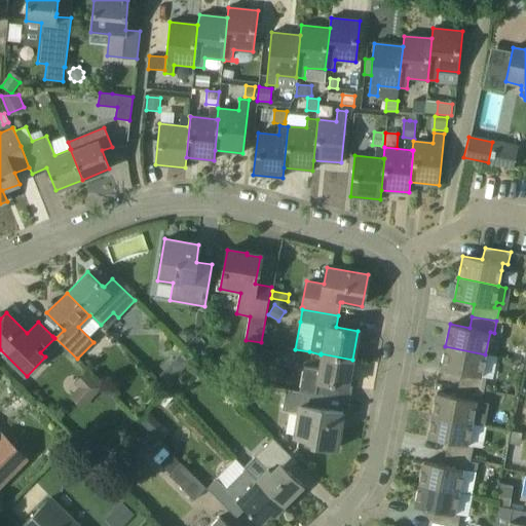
[(183,330),(178,335),(186,342),(194,335),(189,330),(183,330)]
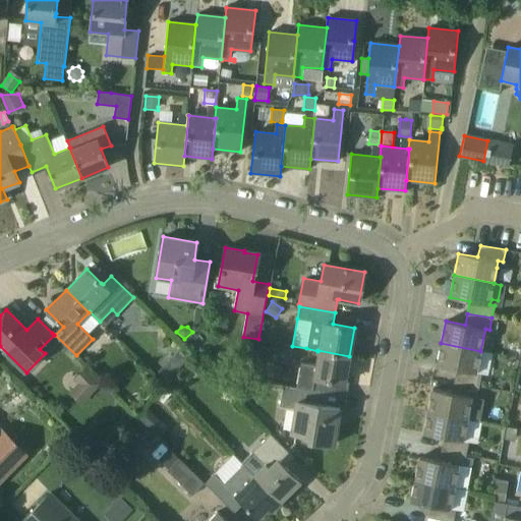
[(196,355),(205,347),(195,338),(187,346),(196,355)]
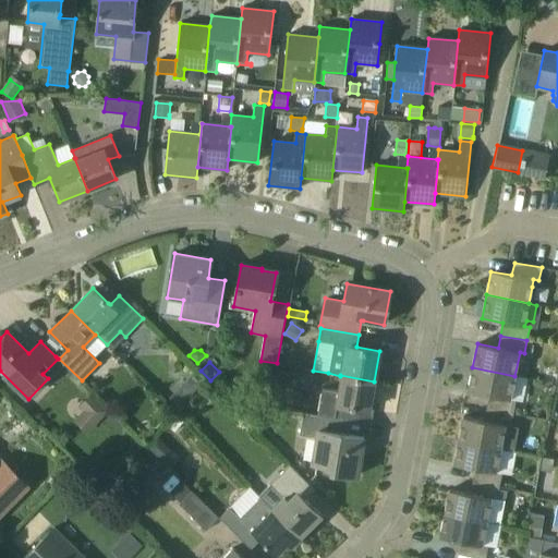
[(510,399),(514,376),(472,367),(468,391),(488,396),(486,408),(513,413),(516,400),(510,399)]
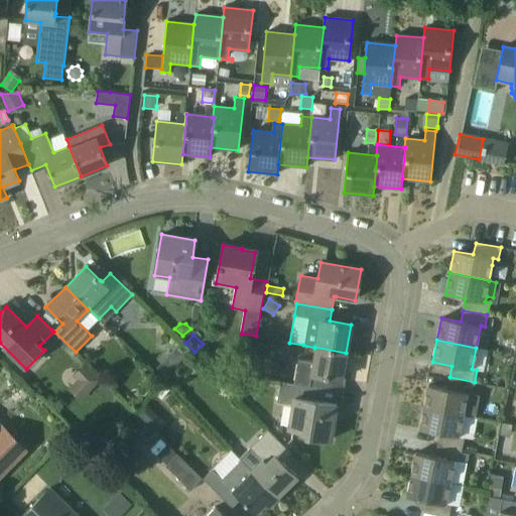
[(257,354),(272,357),(274,345),(259,342),(257,354)]
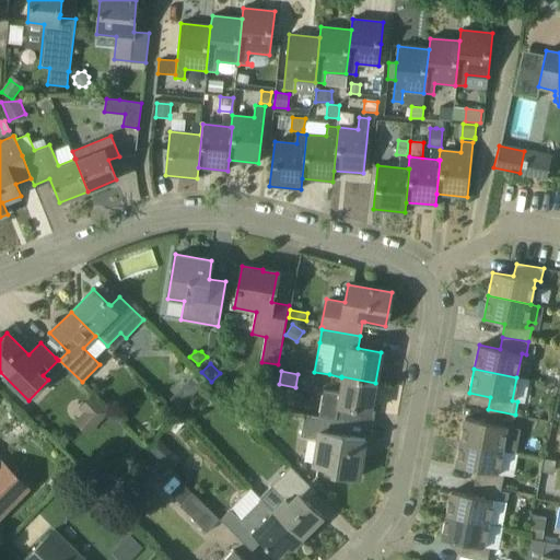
[(194,374),(182,386),(191,396),(203,384),(194,374)]
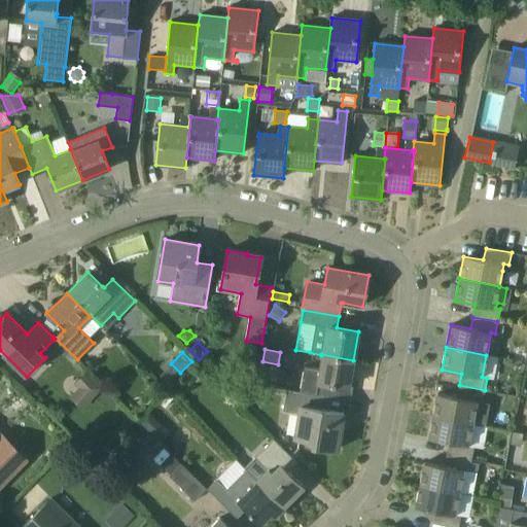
[(348,388),(353,360),(321,354),(321,355),(318,370),(305,367),(301,392),(324,396),(326,384),(348,388)]
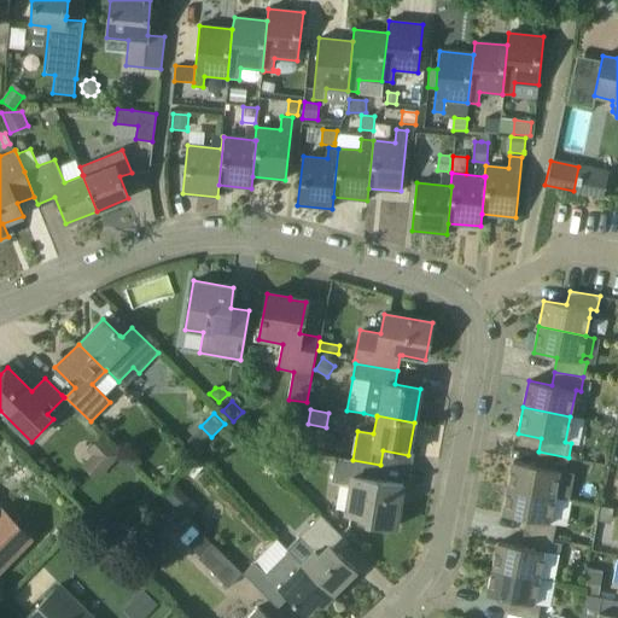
[(239,441),(228,427),(219,433),(229,448),(239,441)]
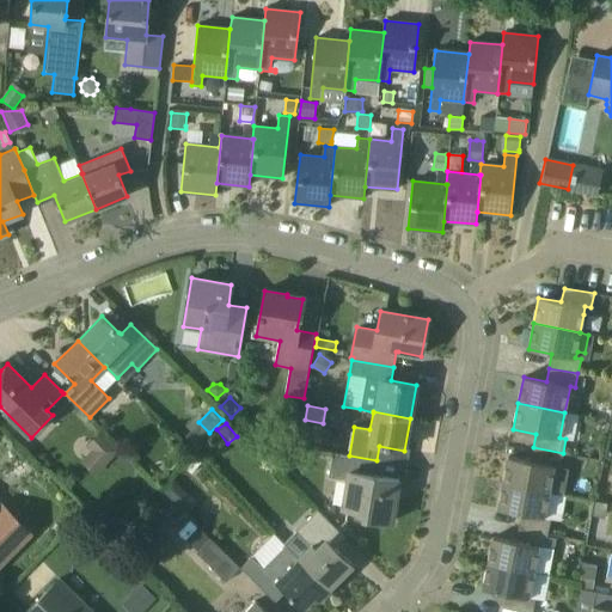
[(96,475),(120,450),(101,432),(86,446),(91,451),(81,460),(96,475)]
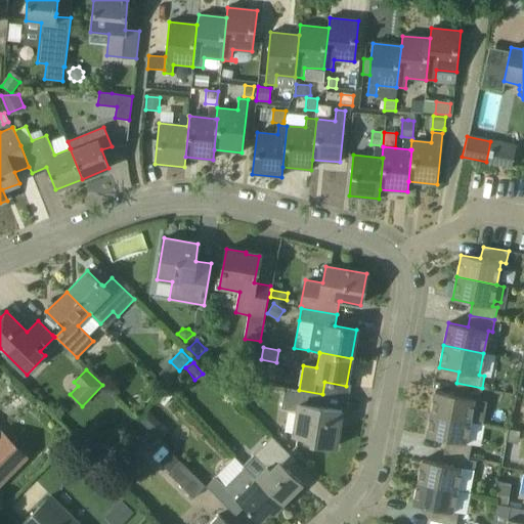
[(156,383),(155,383),(154,383),(153,383),(151,383),(151,384),(150,384),(150,385),(149,385),(149,386),(149,387),(149,388),(149,389),(149,390),(150,390),(150,391),(151,391),(151,392),(153,392),(154,392),(155,392),(156,392),(157,392),(158,392),(158,391),(159,391),(159,390),(159,389),(160,389),(160,388),(160,387),(160,386),(159,386),(159,385),(159,384),(158,384),(157,383),(156,383)]
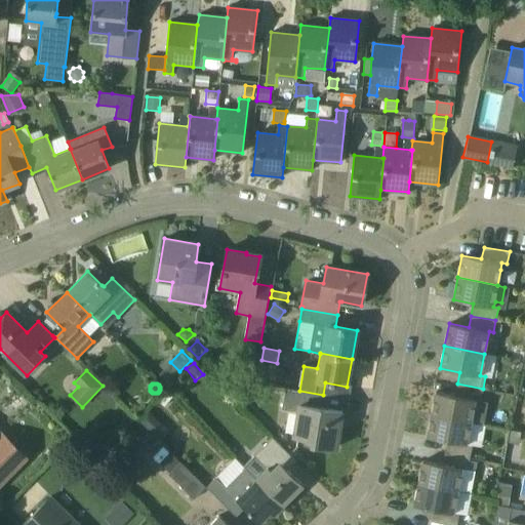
[(480,400),(483,389),(457,384),(455,396),(436,392),(432,414),(472,422),(476,400),(480,400)]
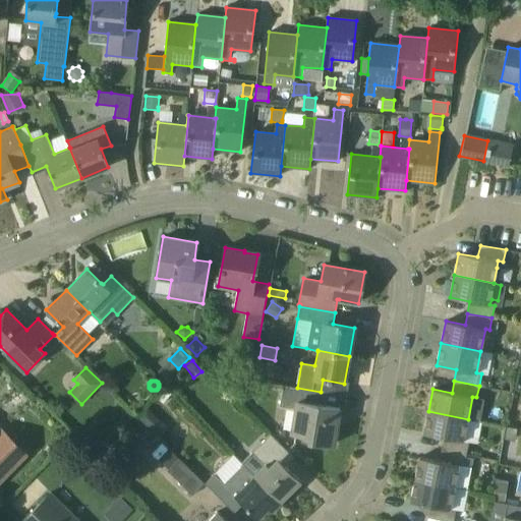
[(321,392),(297,388),(283,385),(279,407),(294,409),(289,435),(307,438),(306,441),(334,445),(340,409),(314,404),(316,392),(320,392),(321,392)]
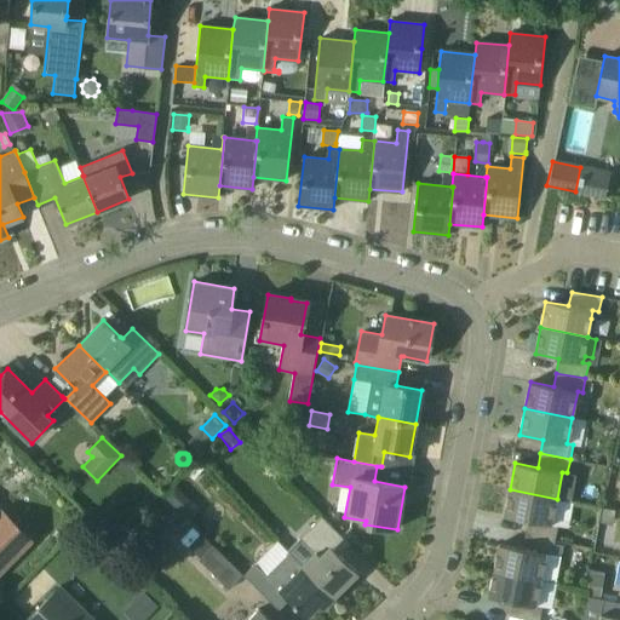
[(194,480),(204,470),(196,461),(187,471),(194,480)]
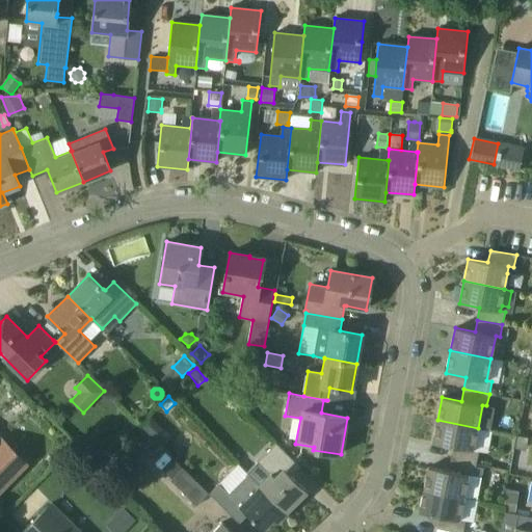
[(474,450),(478,428),(437,420),(433,443),(453,447),(450,458),(476,463),(478,451),(474,450)]
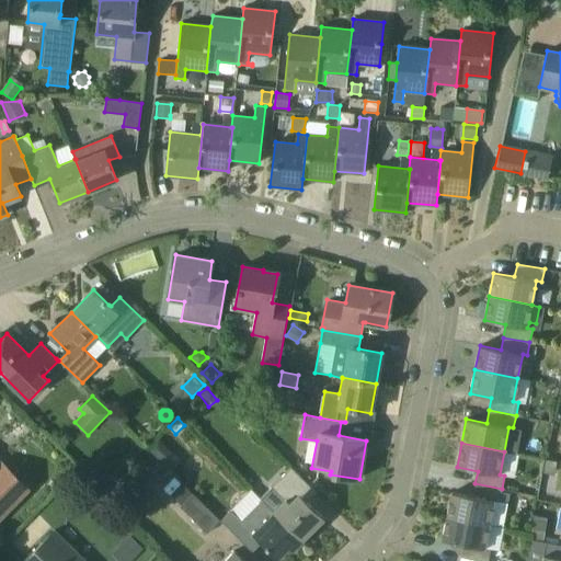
[(0,515),(27,488),(0,459),(0,515)]
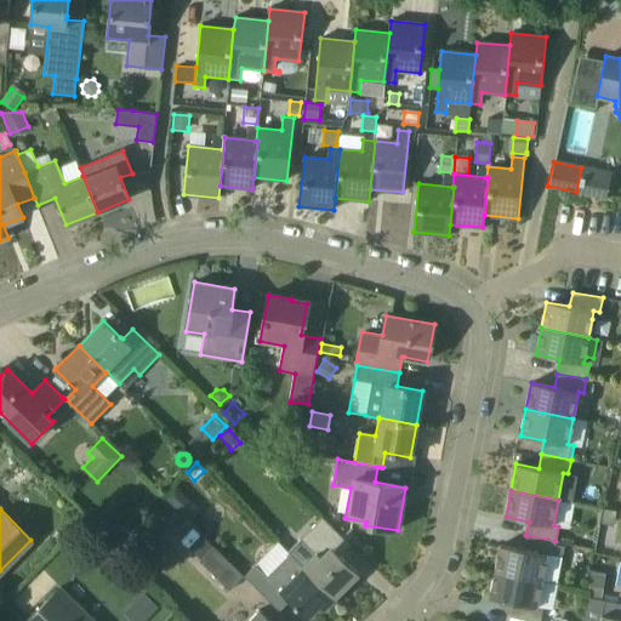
[(617,511),(604,508),(600,522),(615,525),(617,511)]
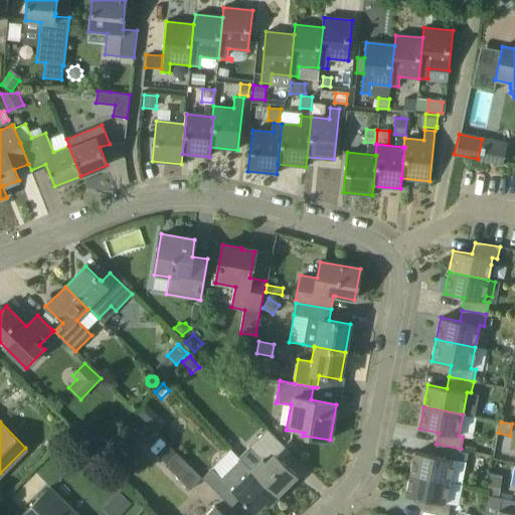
[(298,476),(281,460),(289,451),(267,430),(249,447),(262,459),(251,469),(250,469),(278,496),(298,476)]
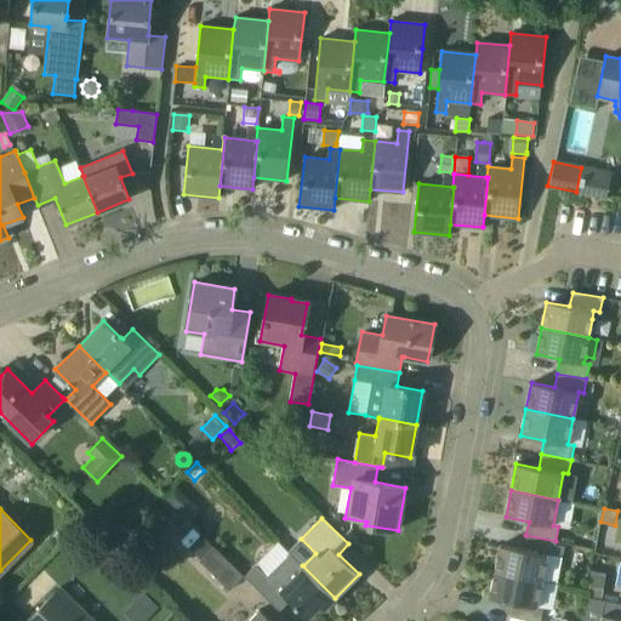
[(554,545),(556,541),(525,535),(523,550),(500,545),(495,571),(542,581),(547,554),(553,556),(554,545)]
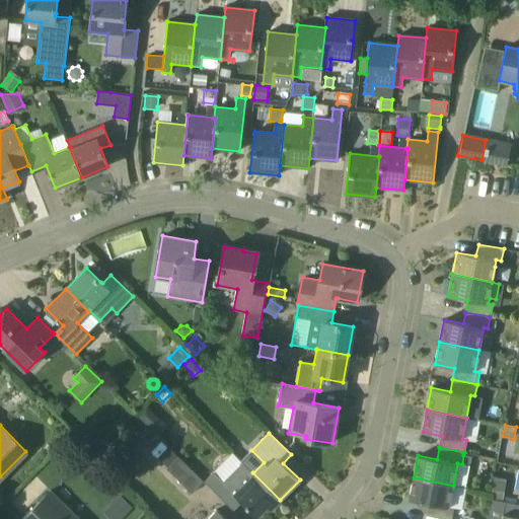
[(501,447),(498,461),(509,463),(511,449),(501,447)]
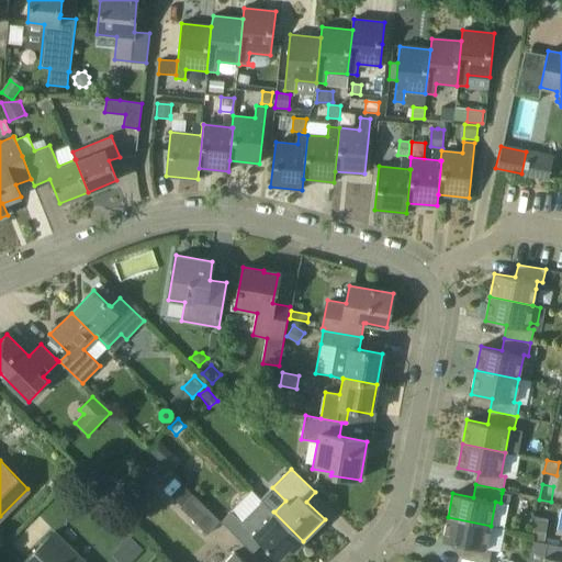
[(181,507),(208,534),(221,521),(193,495),(191,497),(181,487),(172,496),(183,506),(181,507)]
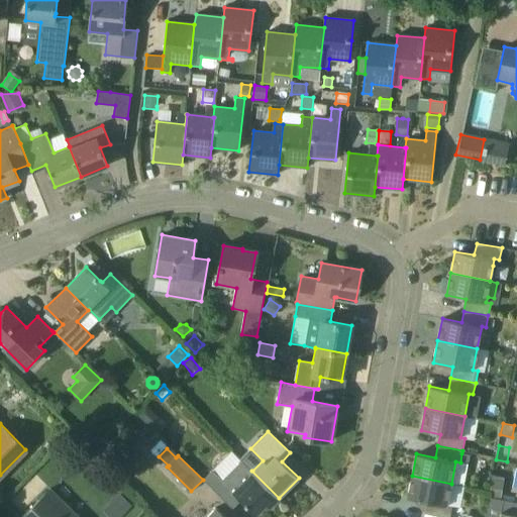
[(461,453),(460,462),(468,463),(469,463),(470,455),(461,453)]
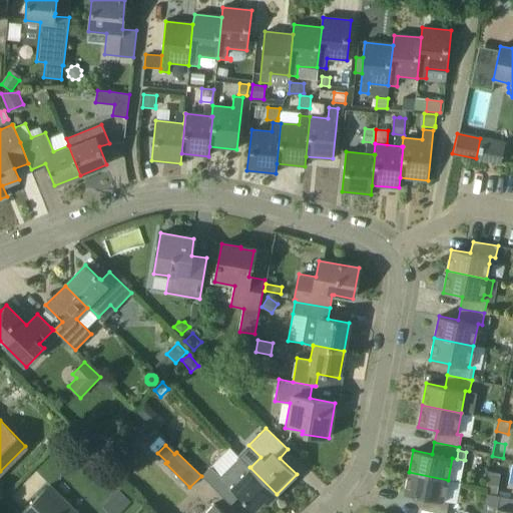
[(249,467),(250,467),(239,457),(220,476),(211,467),(202,476),(230,504),(238,496),(250,508),(262,497),(268,503),(277,494),(249,467)]
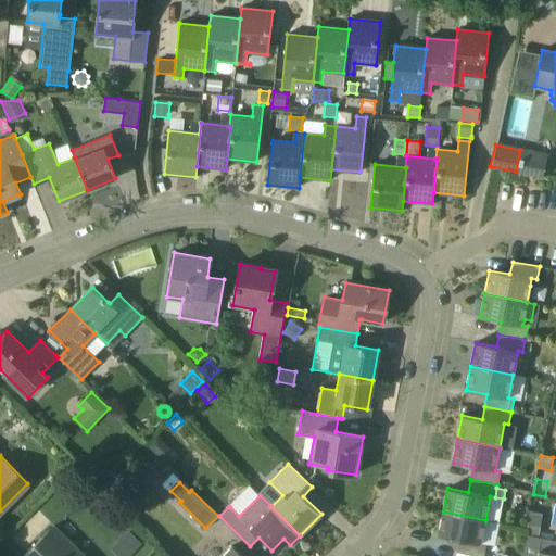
[(481,543),(485,520),(443,512),(439,535),(459,539),(456,553),(476,555),(483,555),(487,544),(481,543)]
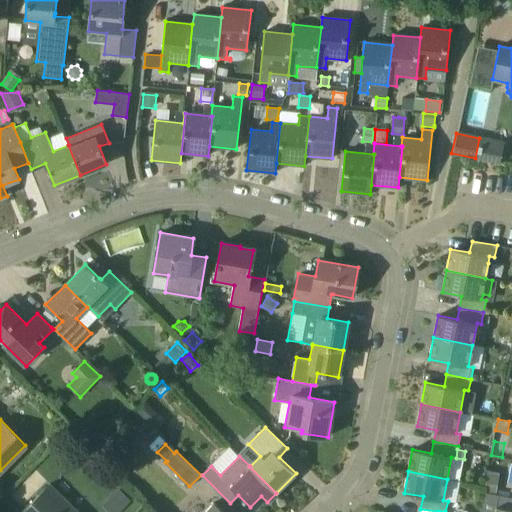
[(79,511),(51,483),(21,511),(79,511)]
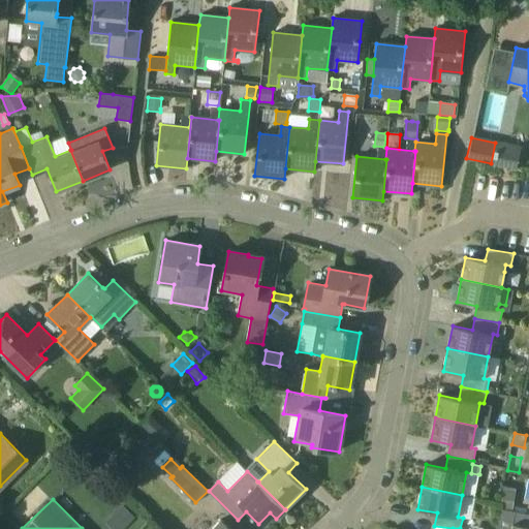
[(112,528),(123,528),(135,518),(122,505),(105,523),(112,528)]
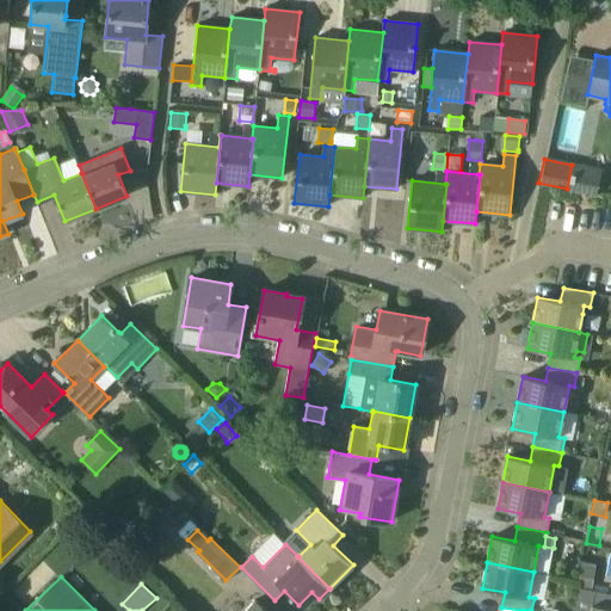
[(610,610),(610,593),(610,594),(596,592),(591,610),(610,610)]
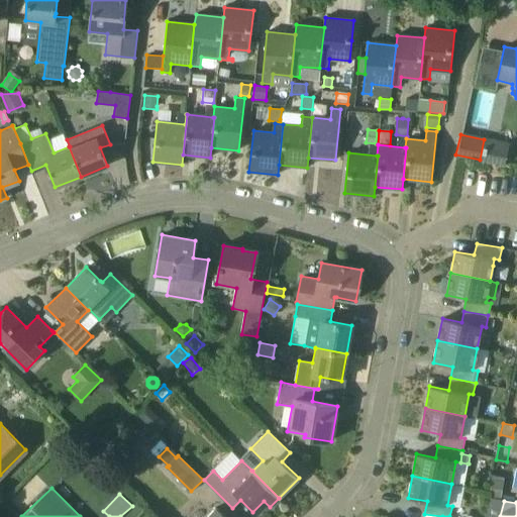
[(225,516),(223,514),(216,507),(206,516),(225,516)]
